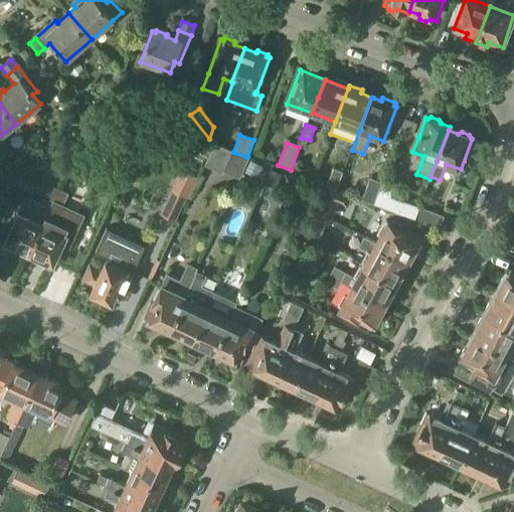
[(214,145),(204,167),(221,175),(232,153),(214,145)]
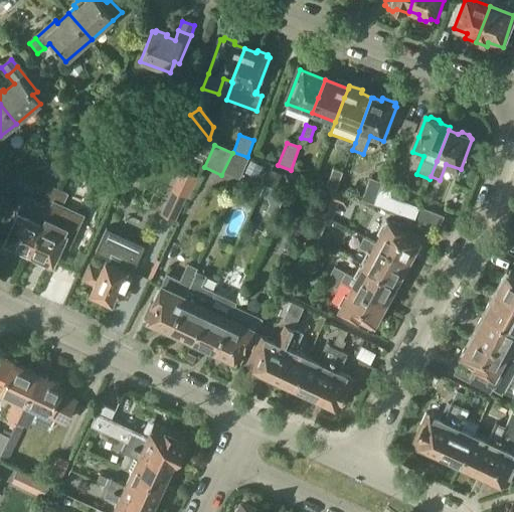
[(0,182),(39,154),(34,147),(8,167),(6,165),(0,168),(0,182)]
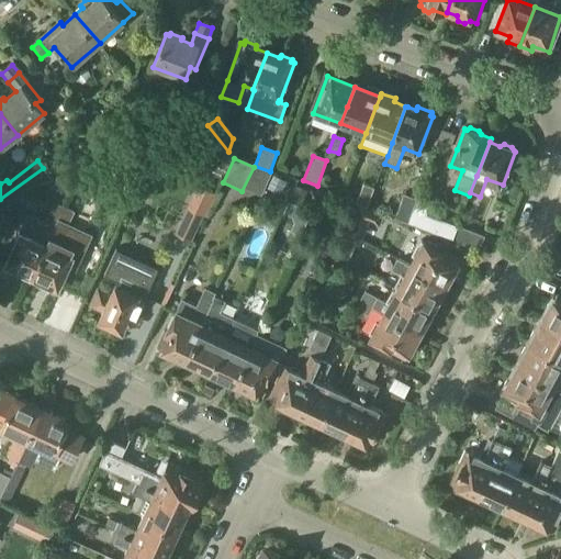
[(272,177),(267,189),(281,196),(287,183),(272,177)]
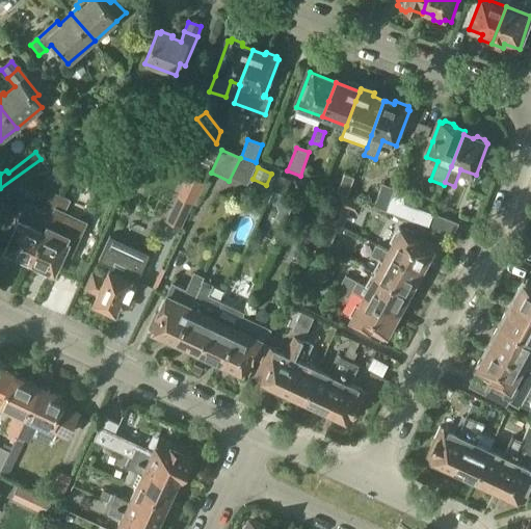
[(344,176),(337,193),(338,193),(346,197),(353,180),(344,176)]
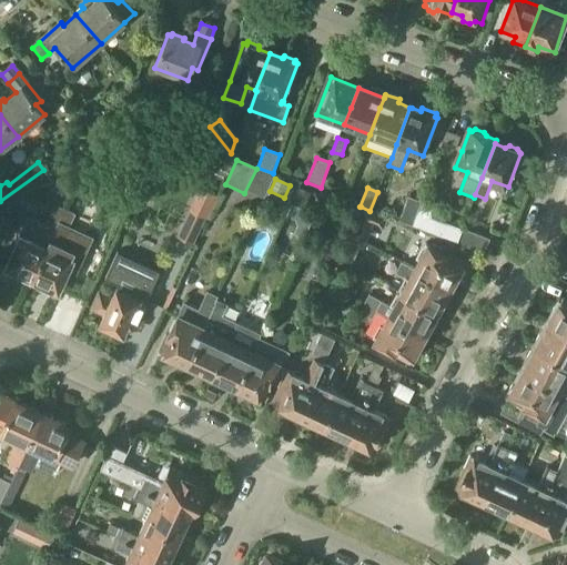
[(303,210),(310,195),(297,191),(292,205),(303,210)]
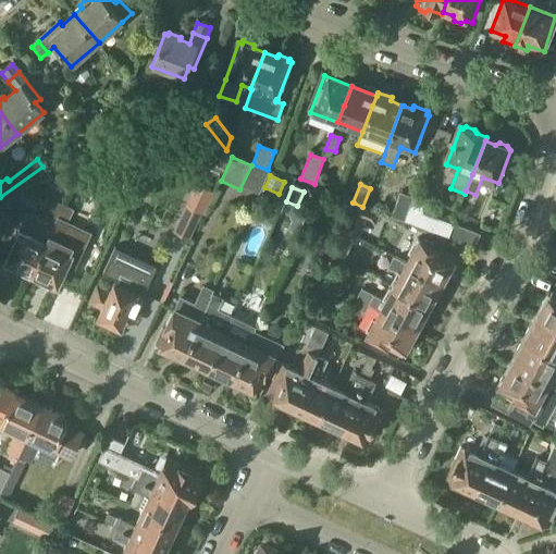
[(404,222),(412,200),(399,195),(391,217),(404,222)]
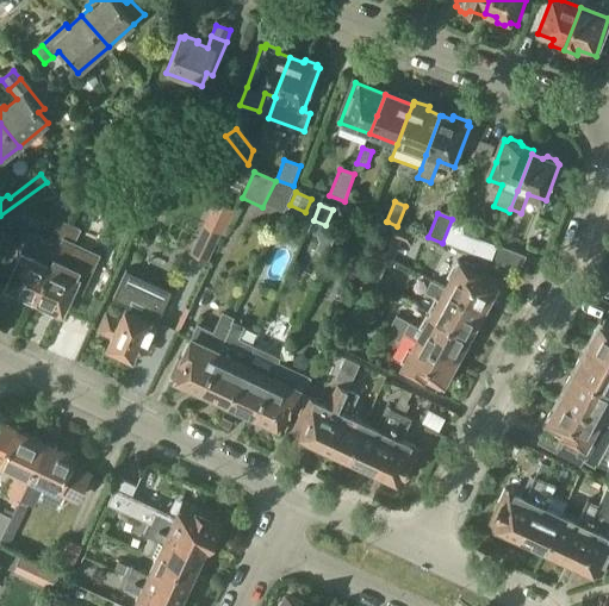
[(490,261),(495,248),(461,235),(465,224),(452,219),(442,243),(457,249),(457,248),(490,261)]
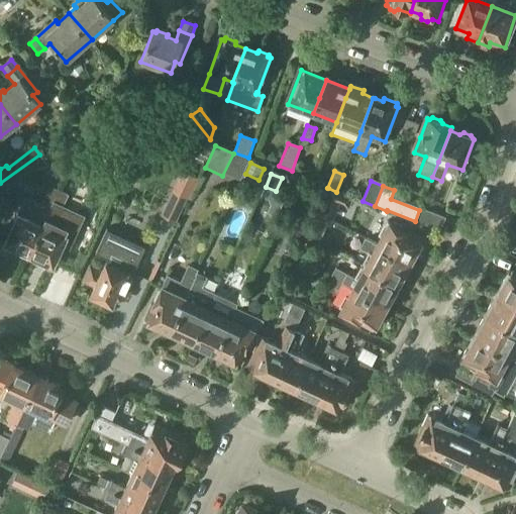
[(347,211),(352,198),(336,192),(328,188),(323,202),(347,211)]
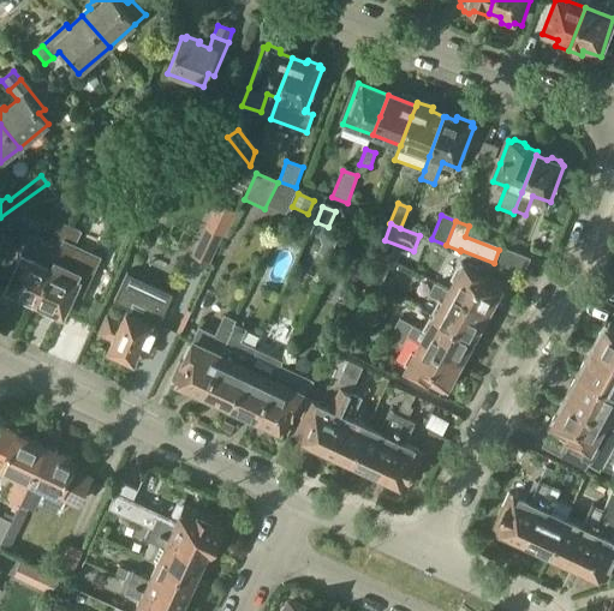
[(58,225),(48,246),(30,238),(22,256),(6,291),(10,293),(9,295),(18,300),(21,298),(34,304),(69,229),(58,225)]
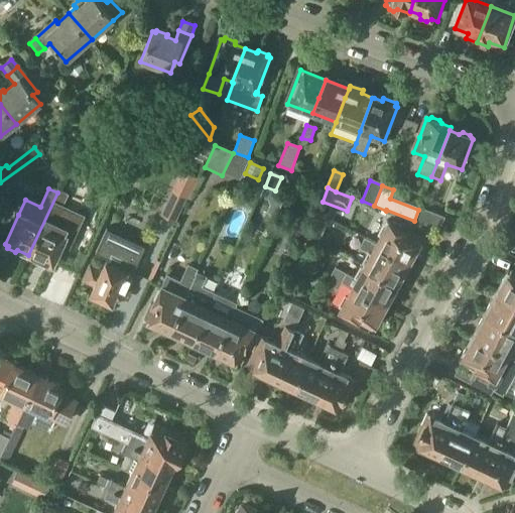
[(57,193),(28,255),(40,260),(39,263),(47,267),(48,264),(52,266),(61,245),(69,248),(83,218),(61,208),(67,196),(57,191),(57,193)]
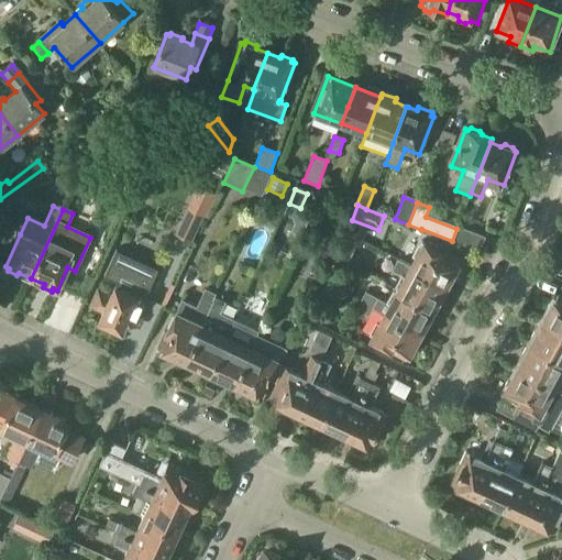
[(187,211),(175,237),(190,243),(202,218),(187,211)]
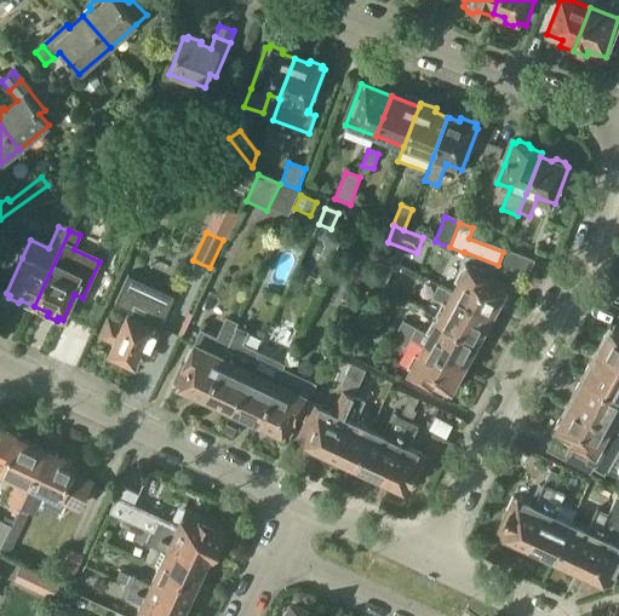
[(503,252),(498,265),(527,277),(533,263),(503,252)]
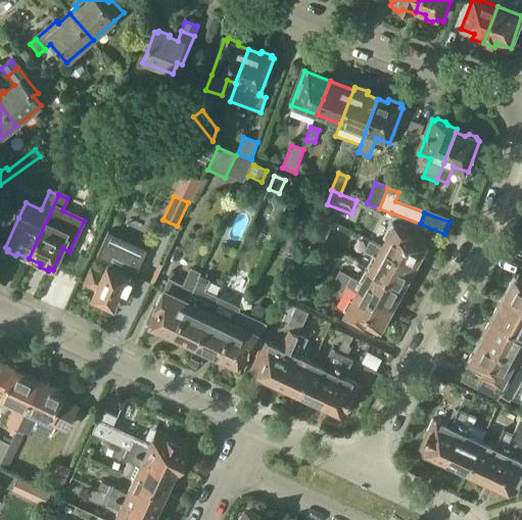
[(321,218),(311,240),(323,245),(333,223),(321,218)]
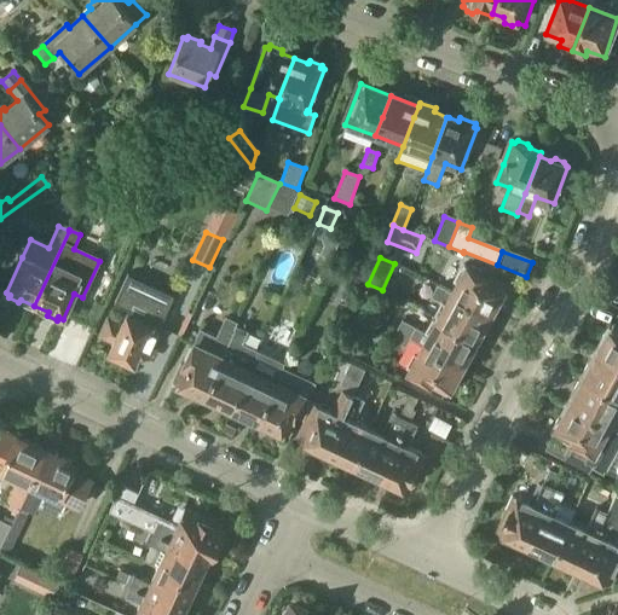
[(466,268),(451,295),(490,315),(496,305),(500,303),(503,296),(502,293),(504,289),(481,277),(480,273),(473,270),(471,271),(466,268)]
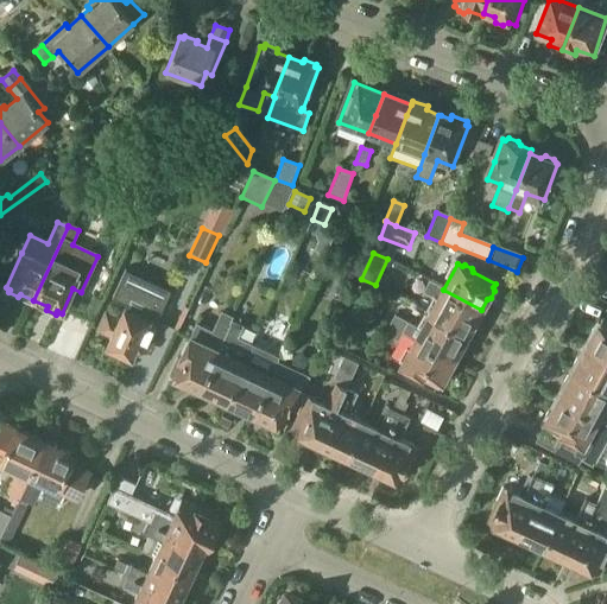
[(106,315),(97,331),(112,337),(107,348),(109,349),(108,351),(119,356),(120,354),(131,358),(137,347),(145,350),(171,292),(125,271),(112,300),(126,306),(120,320),(106,315)]
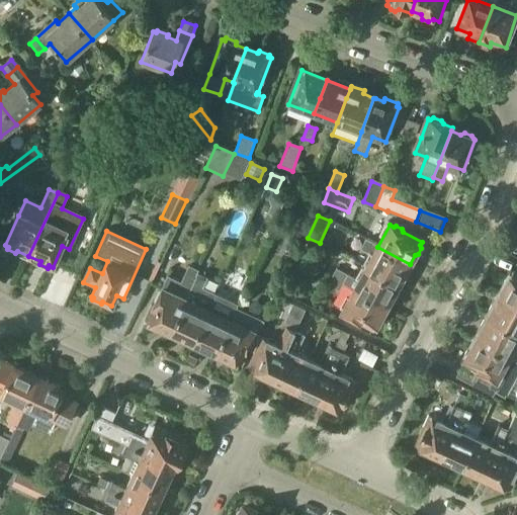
[(365,240),(360,250),(372,256),(365,268),(398,286),(399,284),(403,283),(406,277),(405,273),(410,264),(377,247),(365,240)]
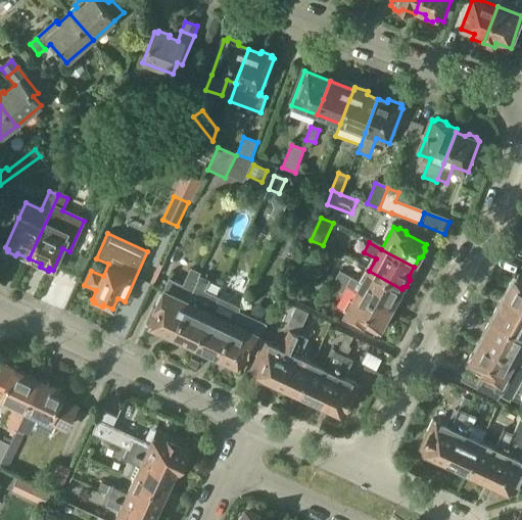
[(157,306),(148,325),(151,327),(152,330),(158,333),(162,332),(172,336),(199,279),(198,278),(199,274),(200,274),(190,269),(182,286),(170,280),(161,296),(159,297),(156,303),(157,306)]
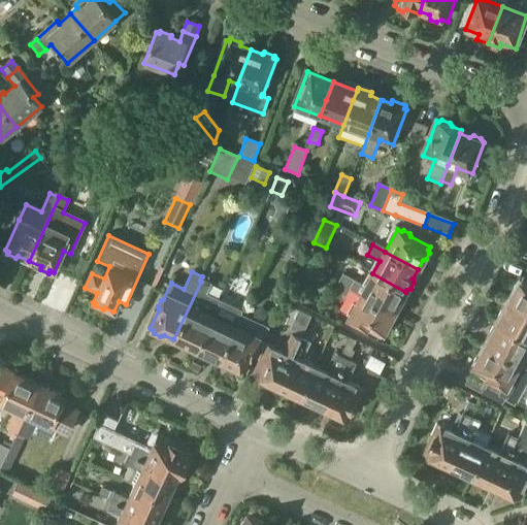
[(342,275),(338,284),(350,290),(361,296),(393,314),(398,304),(402,303),(405,297),(404,293),(405,292),(372,273),(365,288),(342,275)]
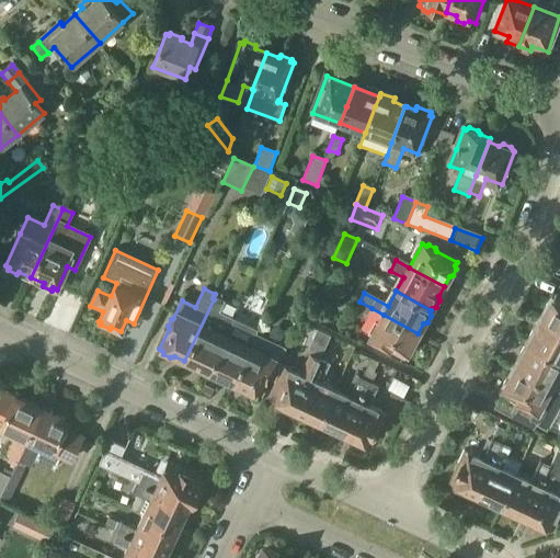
[(559,302),(550,297),(537,321),(559,332),(559,302)]
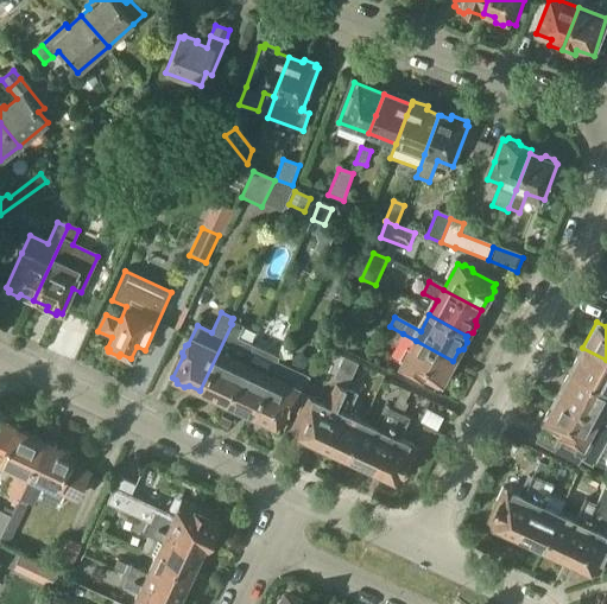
[(232,324),(200,390),(210,395),(213,400),(220,404),(223,401),(226,402),(252,347),(235,339),(240,328),(232,324)]
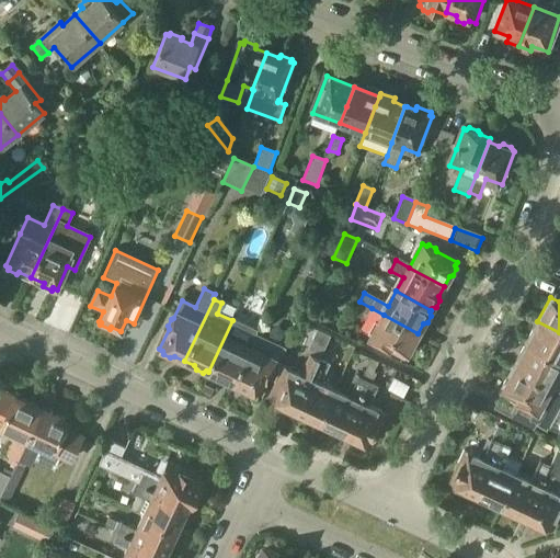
[(360,302),(354,310),(367,317),(372,308),(360,302)]
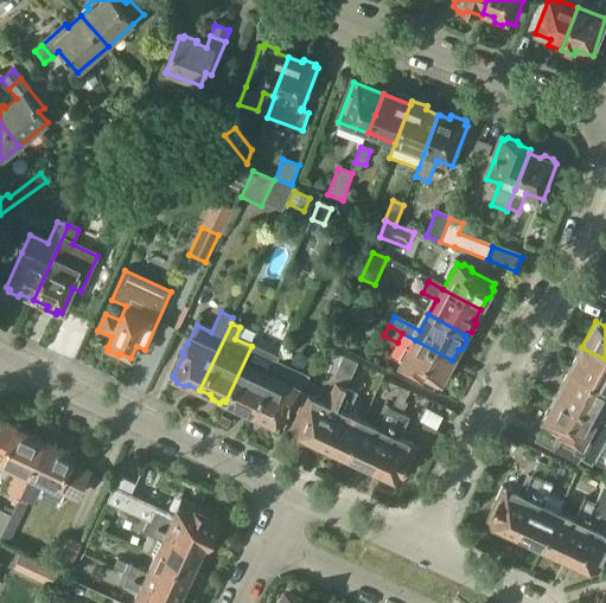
[(415,340),(401,366),(404,369),(406,371),(413,376),(416,374),(439,386),(440,383),(444,382),(448,376),(447,371),(452,360),(415,340)]
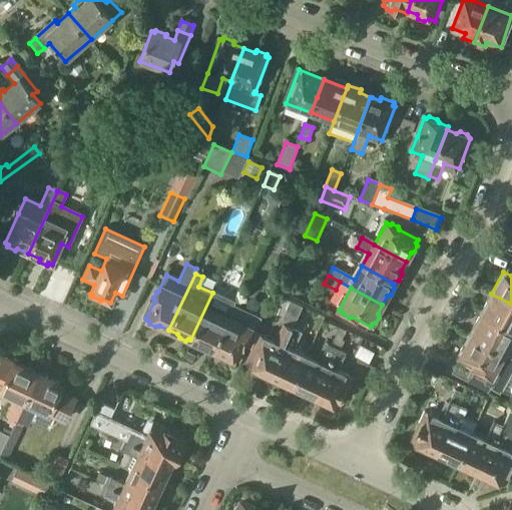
[(212,293),(190,340),(192,341),(193,345),(199,348),(203,346),(212,350),(231,307),(233,307),(234,304),(232,303),(212,293)]
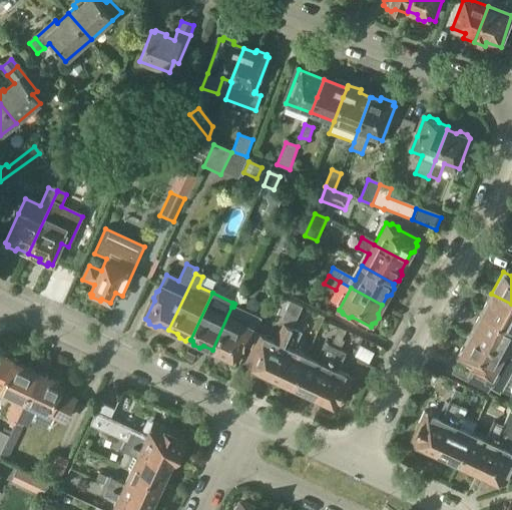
[(511,304),(491,294),(480,316),(511,333),(511,304)]
